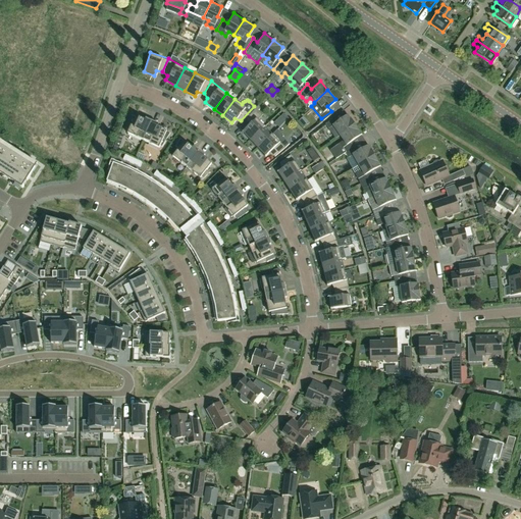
[(254,106),(241,120),(244,126),(241,130),(248,138),(263,123),(257,117),(261,113),(257,108),(260,105),(258,103),(254,106)]
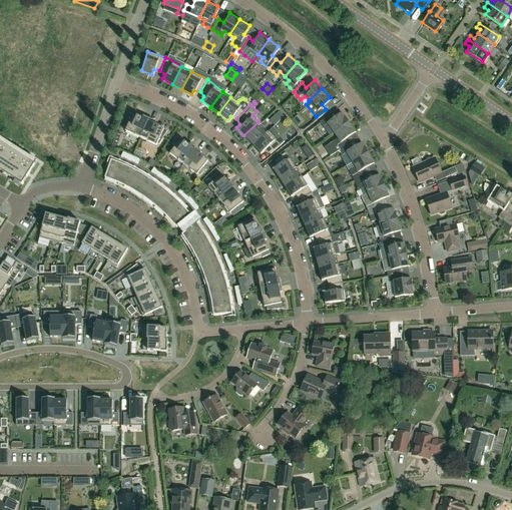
[(283,114),(278,109),(275,112),(280,117),(283,114)]
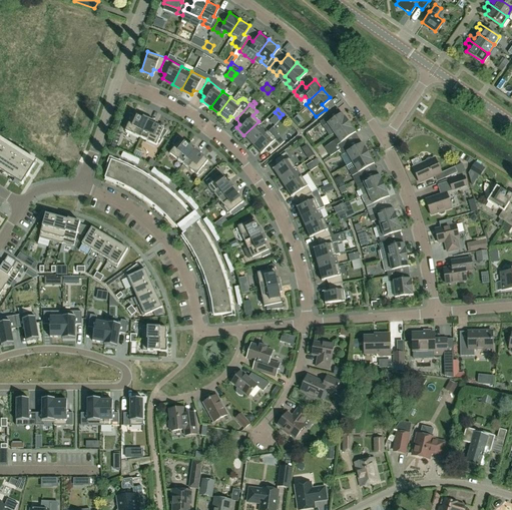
[(333,130),(347,120),(341,110),(332,117),(328,112),(319,119),(322,124),(326,121),(333,130)]
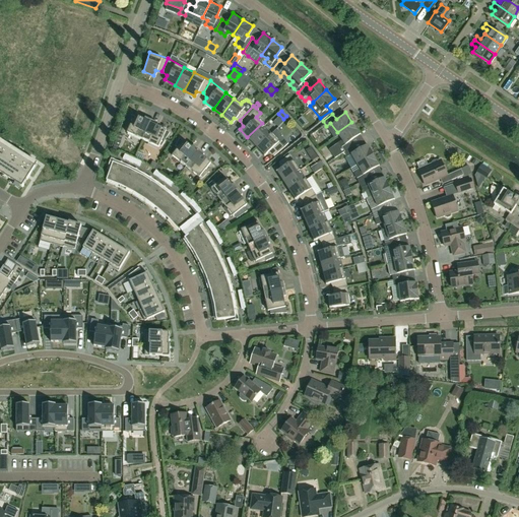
[(141,138),(150,119),(144,116),(143,118),(133,114),(130,121),(126,120),(126,121),(127,121),(125,128),(127,128),(126,130),(141,138)]
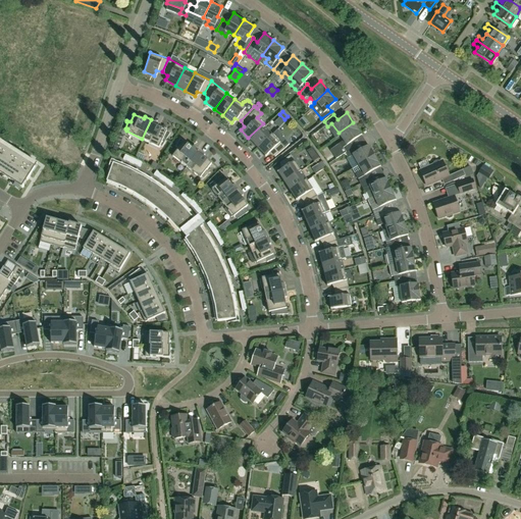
[(19,132),(28,137),(37,121),(28,116),(19,132)]
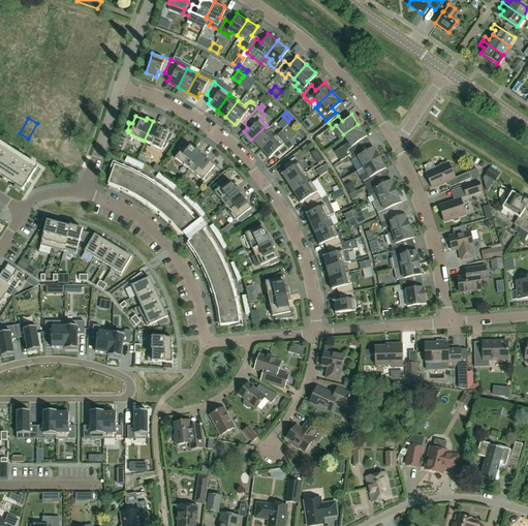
[(153,121),(144,141),(160,148),(161,146),(163,147),(171,132),(167,131),(158,126),(159,124),(153,121)]
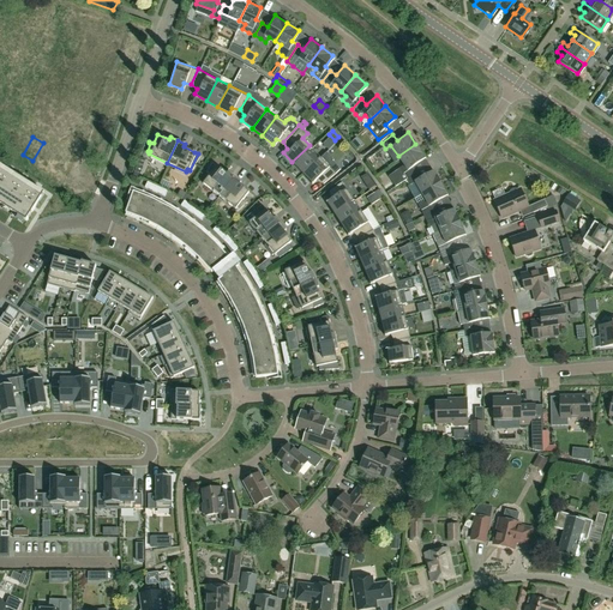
[(415,144),(398,156),(402,162),(395,168),(400,173),(402,179),(404,176),(416,169),(413,163),(424,156),(415,144)]
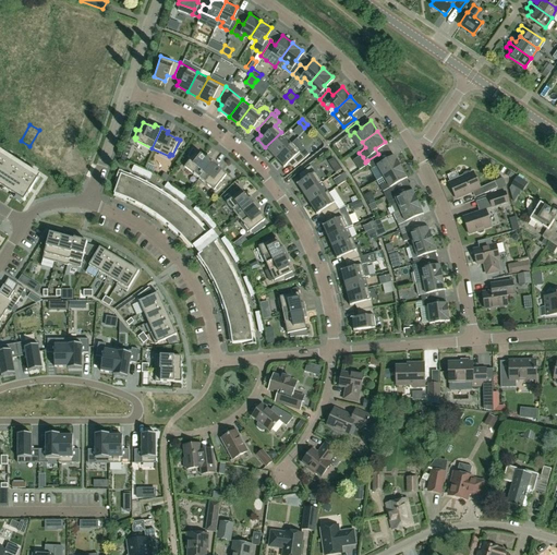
[(281,132),(265,147),(274,156),(289,141),(281,132)]
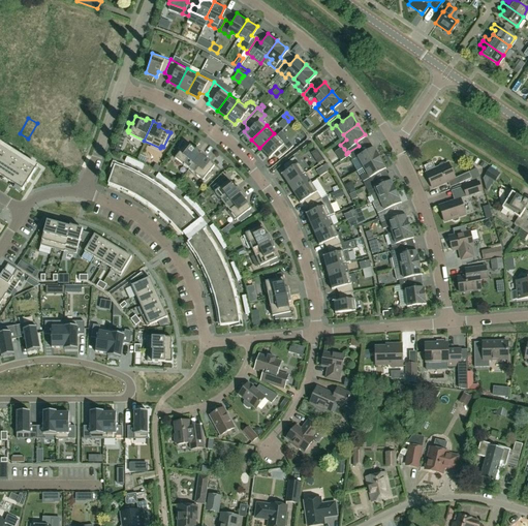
[(274,133),(259,148),(268,156),(271,153),(277,156),(287,148),(274,133)]
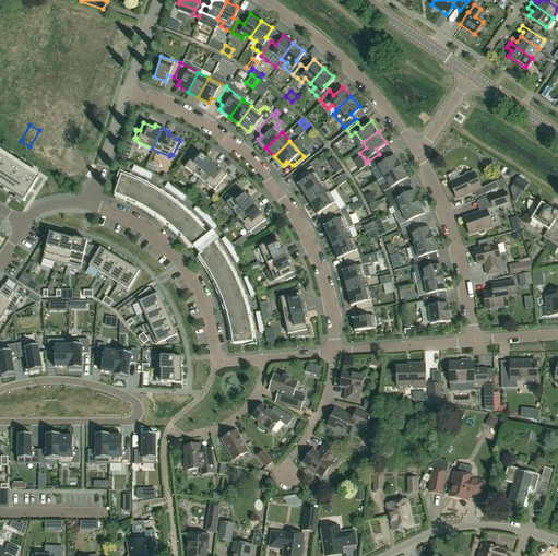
[(0,182),(23,197),(39,172),(0,148),(0,182)]
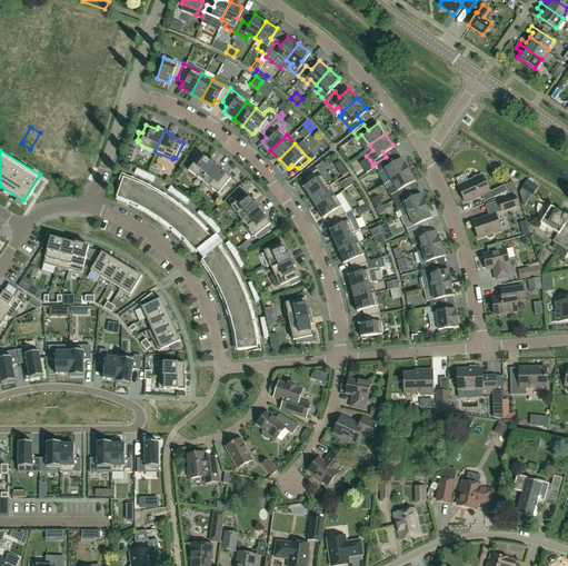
[(202,180),(216,162),(210,157),(208,159),(199,152),(187,168),(202,180)]
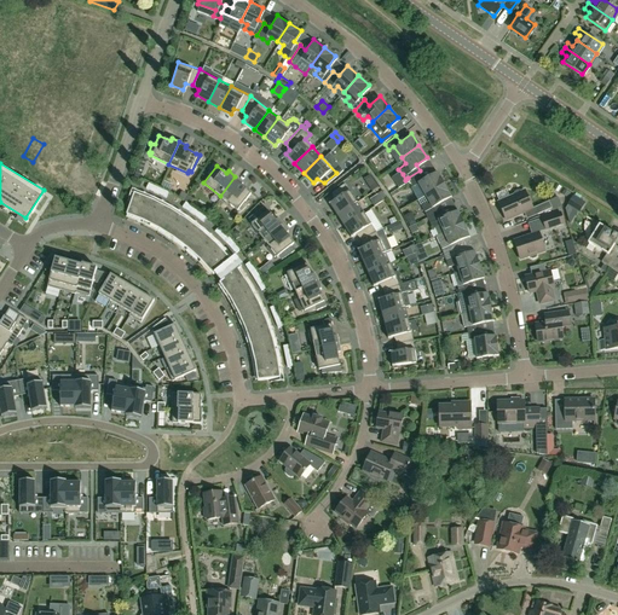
[(425,177),(420,170),(408,178),(411,184),(416,180),(423,192),(443,183),(435,169),(425,177)]
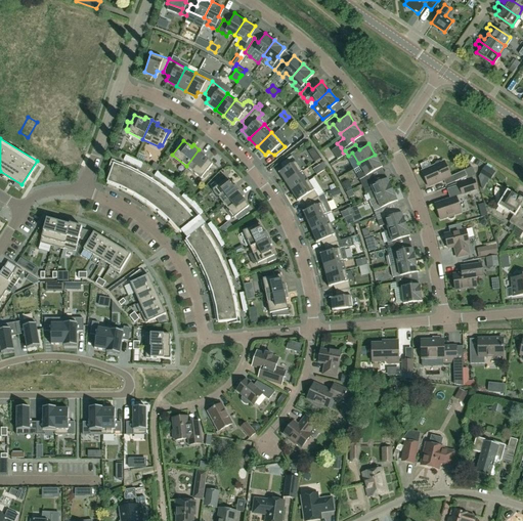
[(199,149),(186,166),(200,176),(201,175),(203,177),(209,171),(206,169),(211,162),(203,156),(205,154),(199,149)]
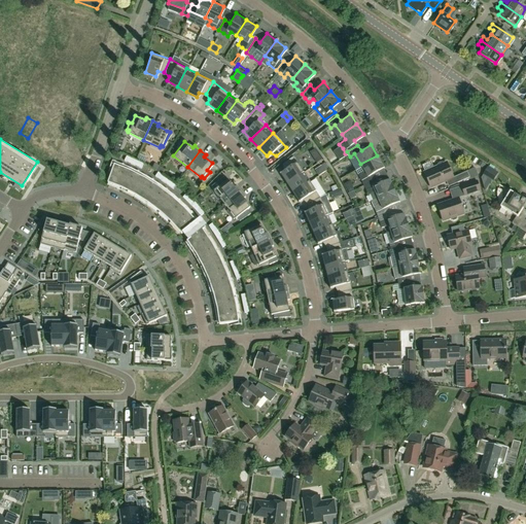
[(285,181),(302,170),(292,153),(281,162),(282,169),(279,171),(285,181)]
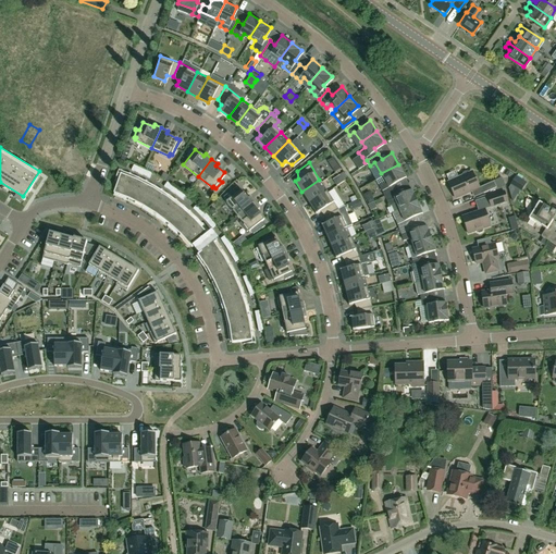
[(350,172),(356,168),(353,162),(346,167),(350,172)]
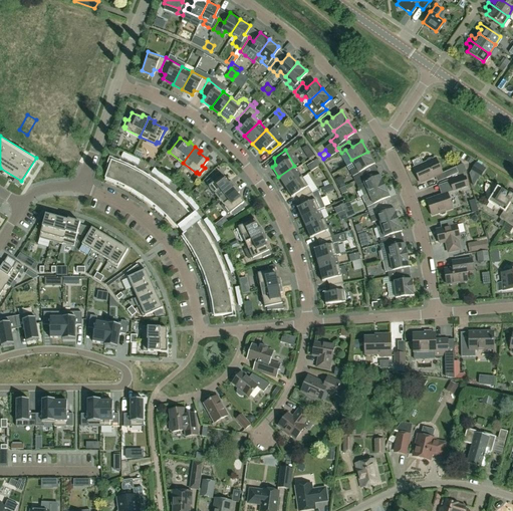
[(367,152),(351,160),(354,166),(348,169),(351,174),(353,179),(366,172),(363,167),(373,162),(367,152)]
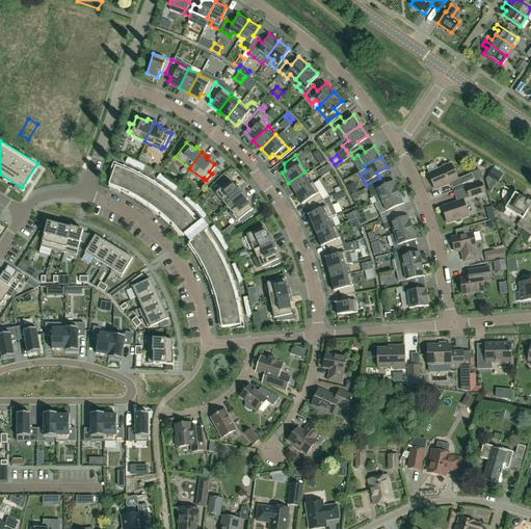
[(191,238),(187,241),(192,247),(191,250),(194,255),(196,260),(200,260),(204,267),(207,274),(205,276),(207,282),(209,287),(212,288),(214,295),(216,302),(214,306),(216,310),(216,315),(219,317),(220,325),(231,324),(231,326),(243,325),(242,322),(240,322),(237,306),(233,290),(228,273),(221,258),(213,243),(204,230),(207,228),(198,218),(196,220),(185,208),(173,197),(159,187),(144,178),(130,170),(114,164),(115,161),(112,160),(108,172),(111,173),(107,182),(115,185),(116,188),(121,190),(126,192),(128,191),(135,195),(141,200),(142,202),(147,205),(151,208),(154,208),(160,212),(165,217),(165,220),(169,223),(173,228),(176,228),(182,234),(185,231),(191,238)]
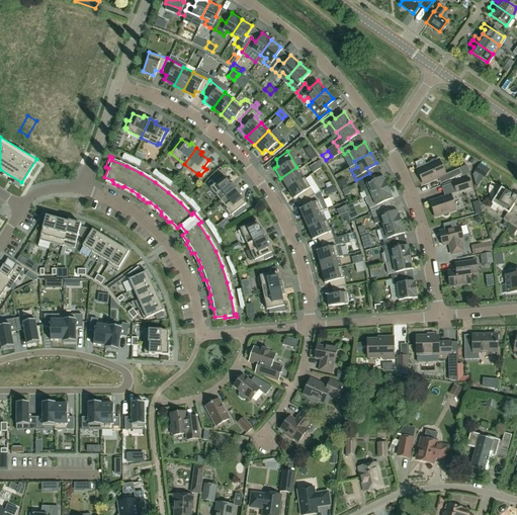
[(422,182),(437,175),(444,172),(437,157),(416,167),(422,182)]
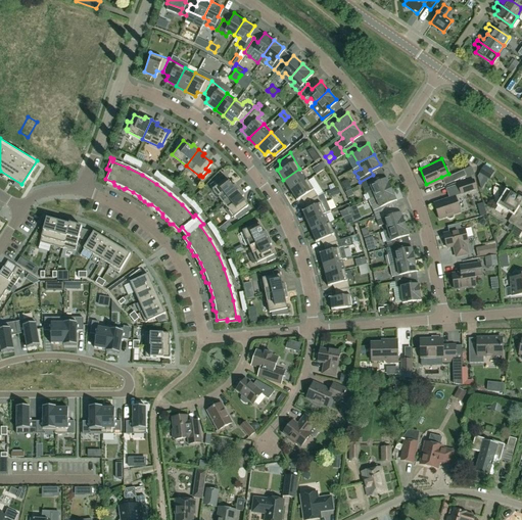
[(490,169),(482,163),(478,171),(485,176),(490,169)]
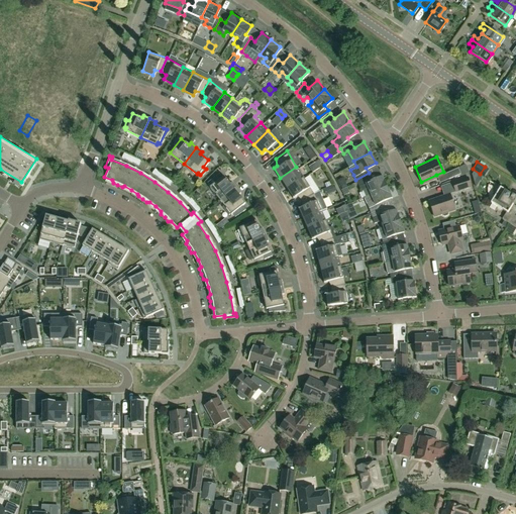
[(465,163),(456,166),(459,172),(460,174),(468,170),(465,163)]
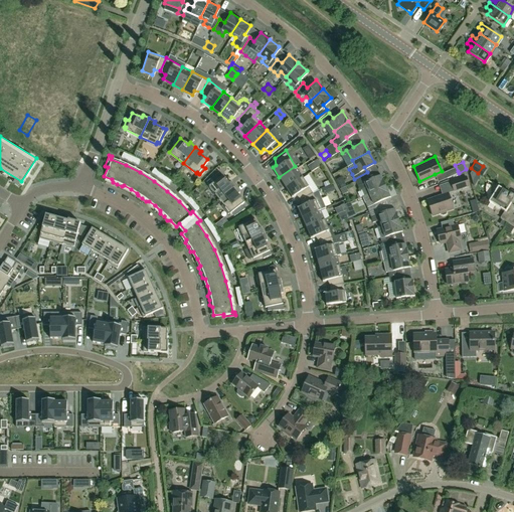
[(458,171),(455,165),(444,170),(447,176),(458,171)]
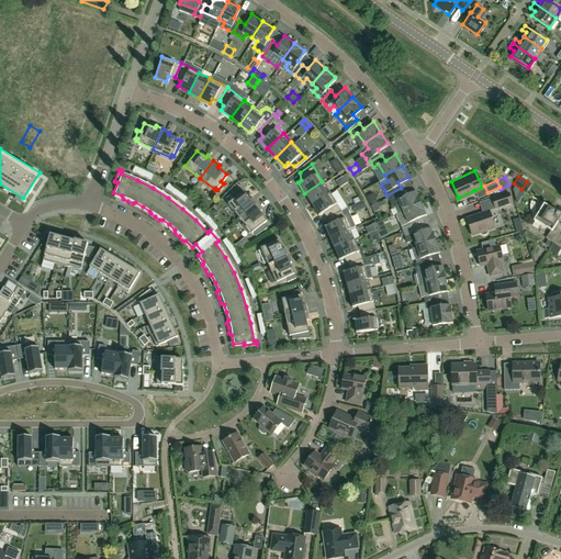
[(328,191),(322,181),(304,193),(310,203),(328,191)]
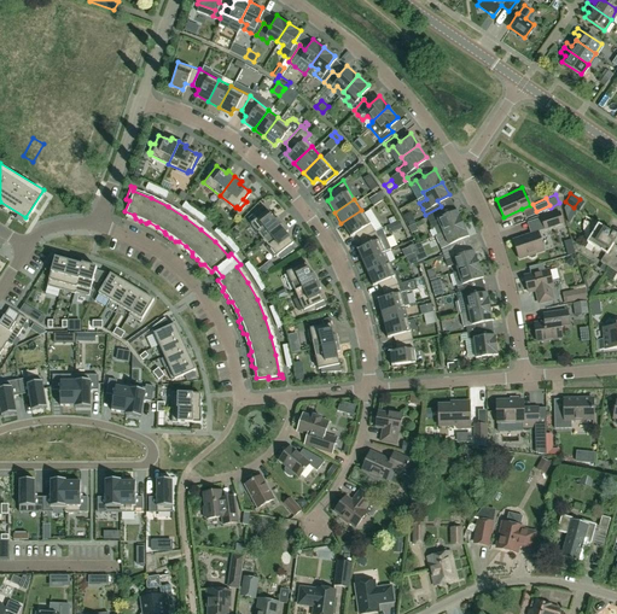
[(377,223),(385,218),(373,200),(361,208),(368,218),(372,216),(377,223)]
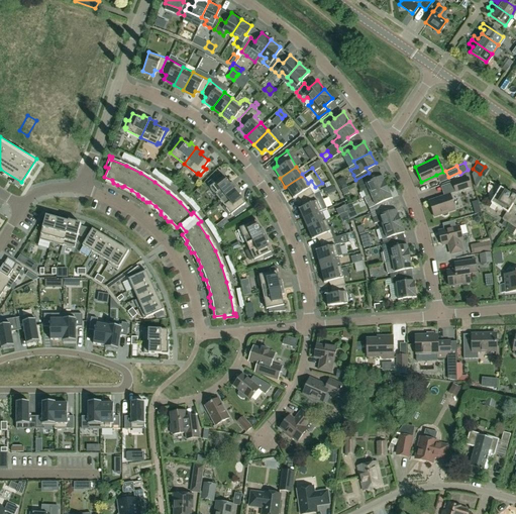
[(371,179),(369,173),(355,180),(357,184),(359,189),(367,187),(369,192),(386,185),(381,174),(371,179)]
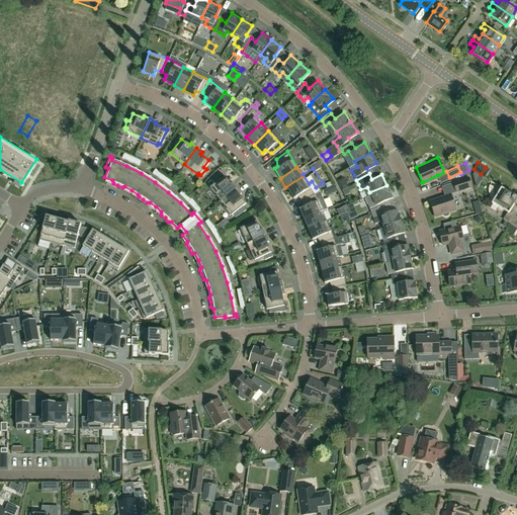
[(220,199),(236,186),(232,181),(230,183),(223,174),(208,186),(220,199)]
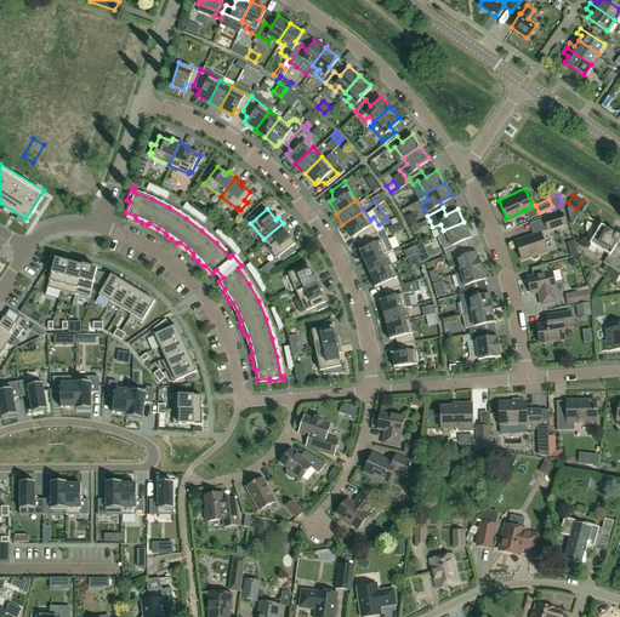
[(206,215),(198,210),(195,215),(203,220),(206,215)]
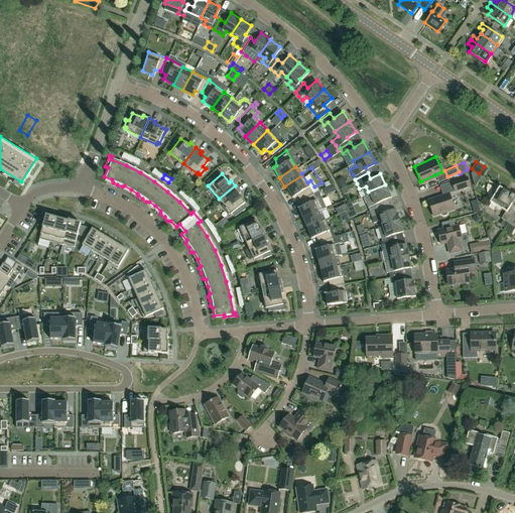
[(466,174),(451,180),(454,189),(469,184),(466,174)]
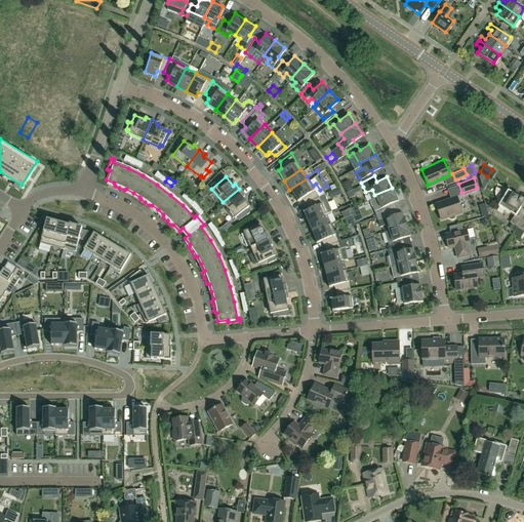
[(307,178),(289,190),(295,199),(299,197),(305,201),(317,194),(307,178)]
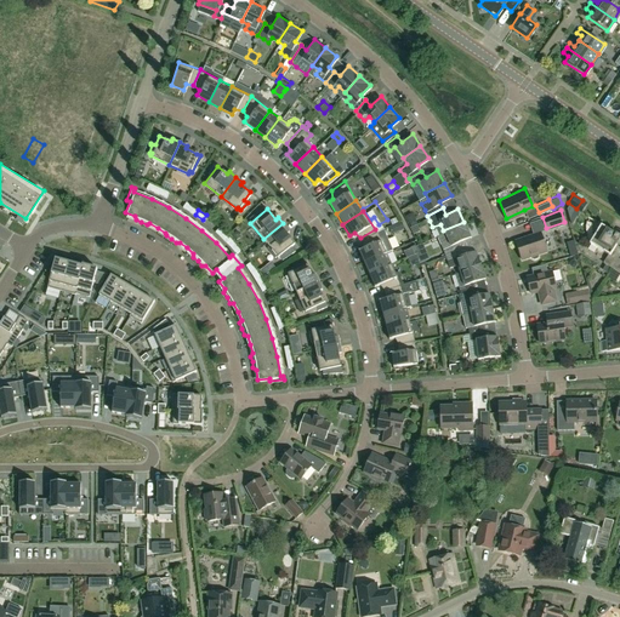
[(400,220),(387,224),(391,232),(403,226),(400,220)]
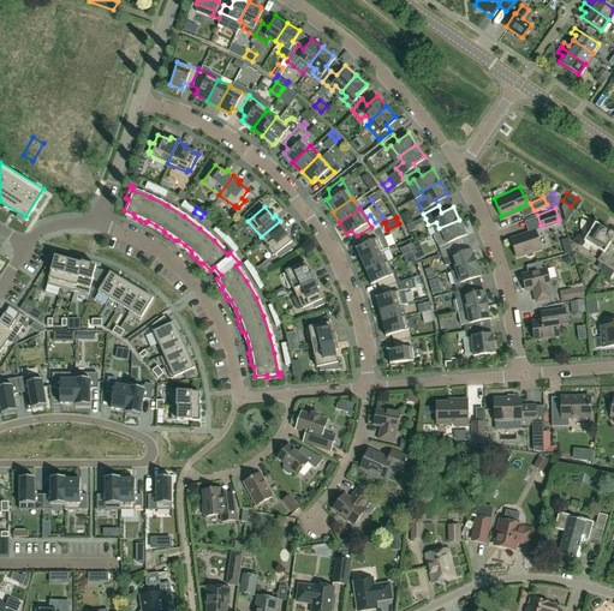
[(459,220),(439,228),(440,229),(431,232),(437,245),(440,251),(455,245),(453,238),(465,233),(459,220)]
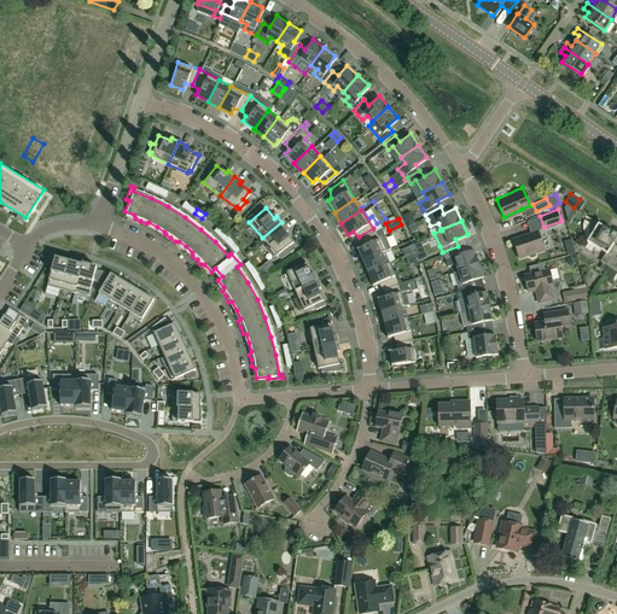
[(286,229),(281,222),(262,238),(267,244),(265,245),(272,255),(274,253),(275,255),(277,252),(280,257),(292,249),(289,244),(292,241),(284,231),(286,229)]
